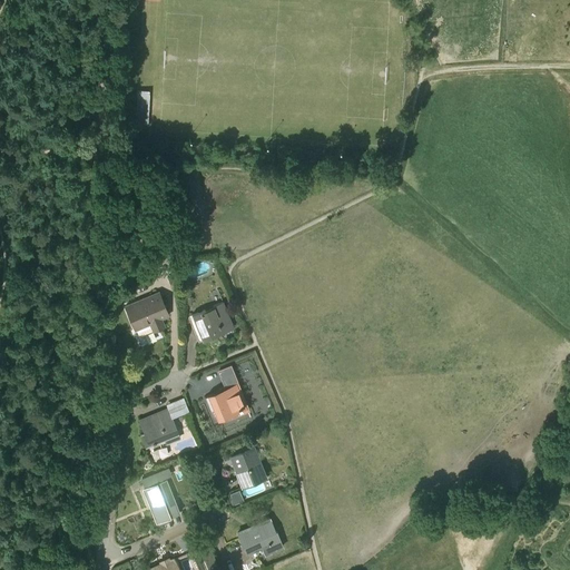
[(137,89),(135,123),(147,124),(149,90),(137,89)]
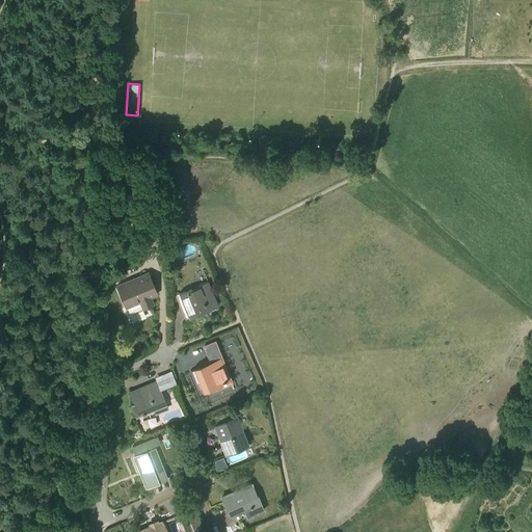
[(156,259),(159,265),(170,260),(168,254),(156,259)]
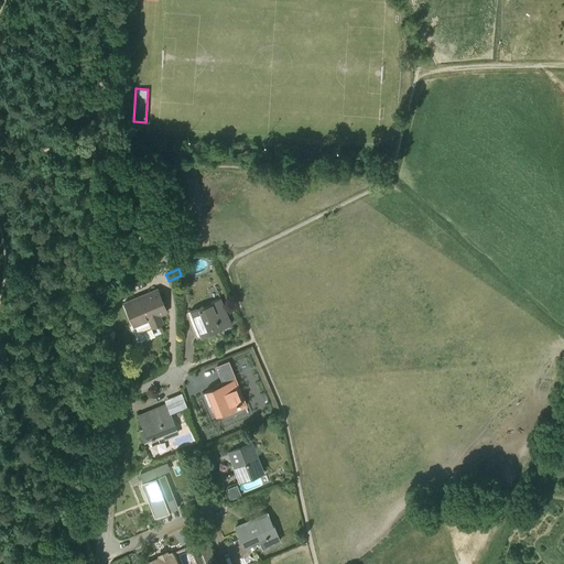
[(123,303),(133,326),(137,334),(162,323),(159,315),(166,312),(156,289),(123,303)]
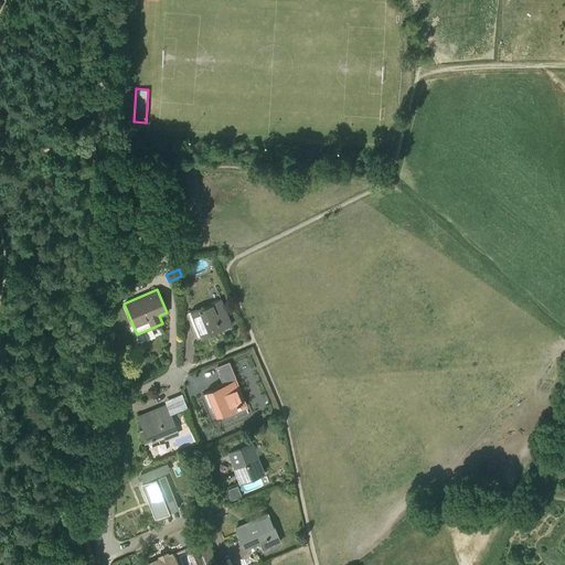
[(221,299),(190,311),(201,338),(232,324),(221,299)]
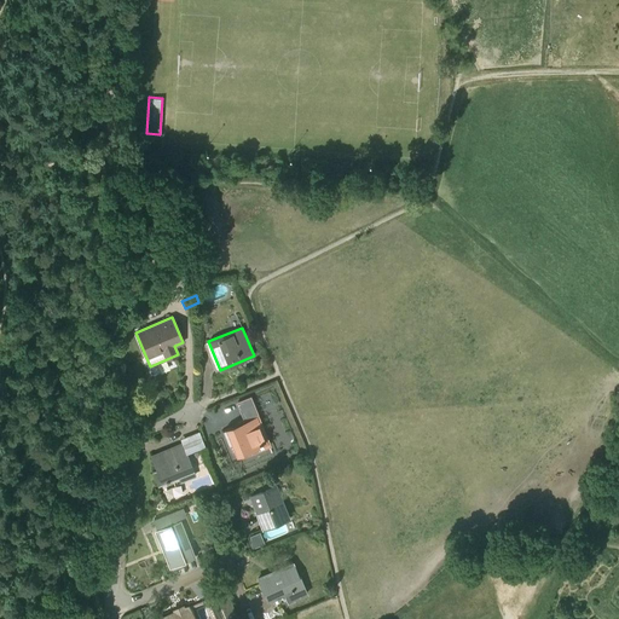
[(236,456),(238,455),(267,443),(256,416),(225,429),(236,456)]
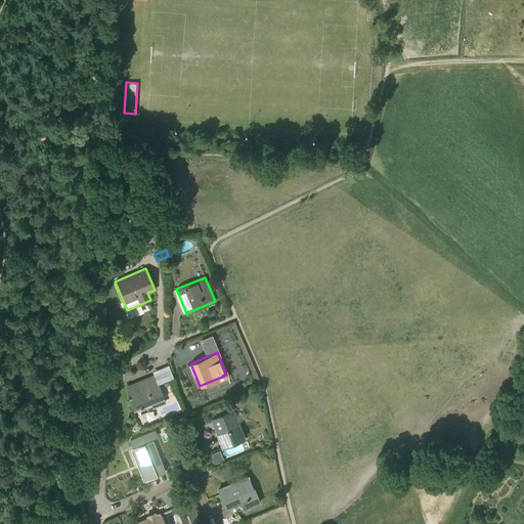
[(154,376),(128,386),(133,398),(129,399),(134,410),(151,403),(154,407),(165,402),(154,376)]
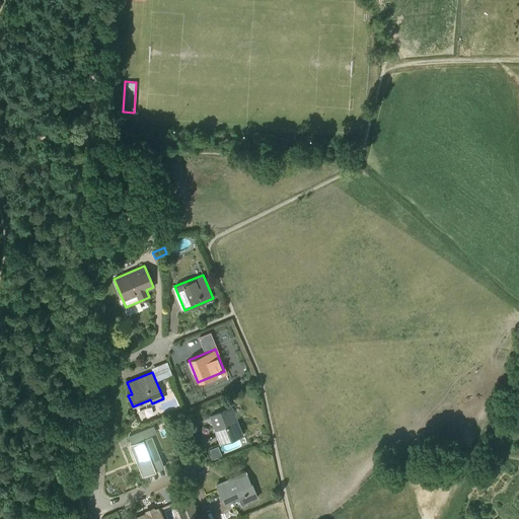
[(221,442),(227,440),(240,434),(230,409),(211,416),(221,442)]
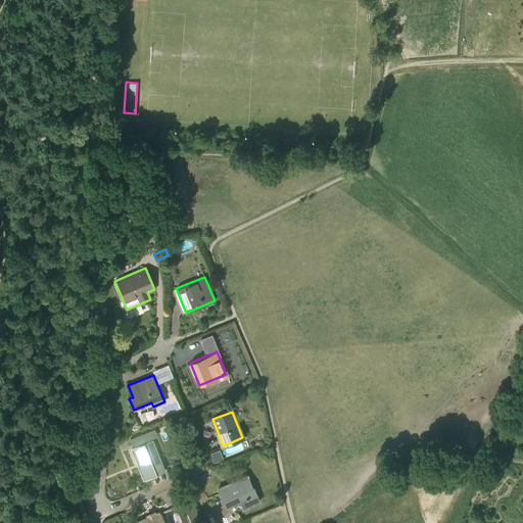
[(152,437),(150,430),(129,438),(132,445),(152,437)]
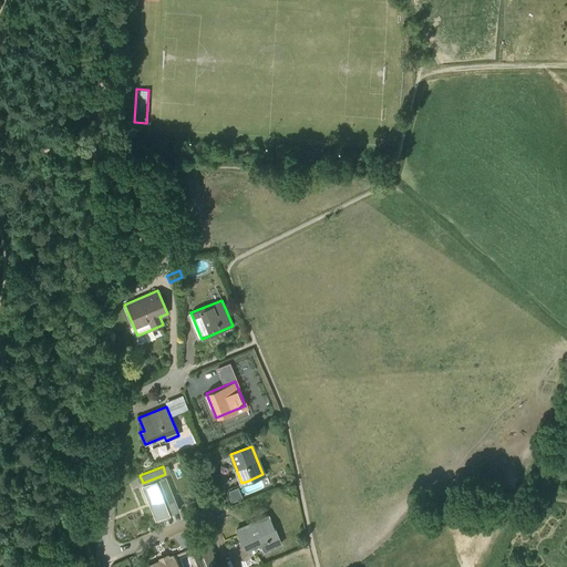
[(155,518),(177,508),(165,477),(143,486),(155,518)]
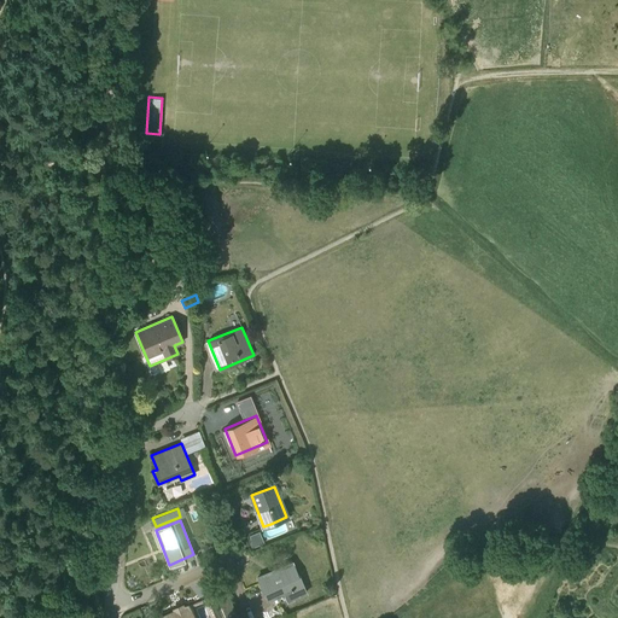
[(258,529),(246,532),(250,544),(262,540),(258,529)]
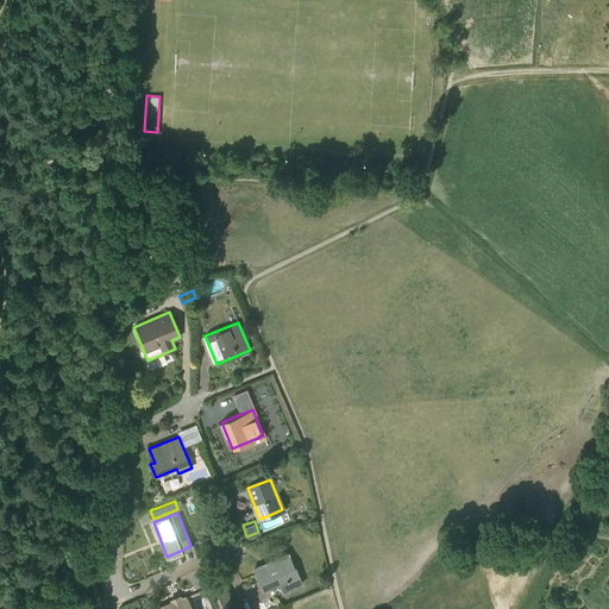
[(275,595),(290,589),(302,584),(294,566),(288,553),(267,562),(268,563),(253,569),(258,582),(259,582),(263,590),(271,588),(275,595)]
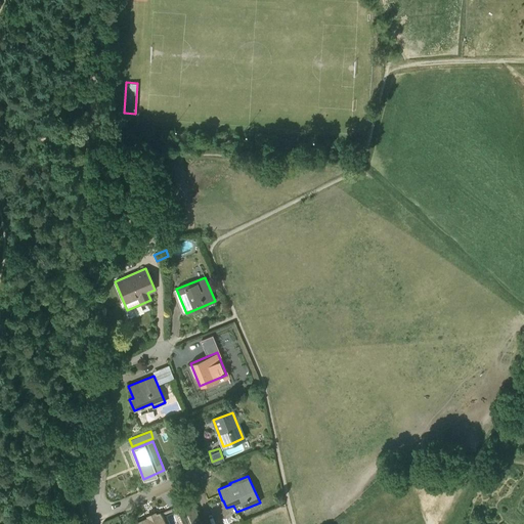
[(176,507),(183,523),(198,518),(190,500),(176,507)]
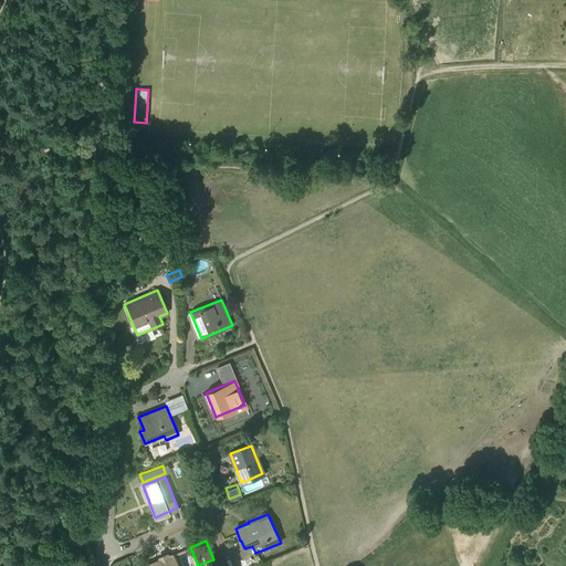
[(146,565),(177,565),(173,554),(146,565)]
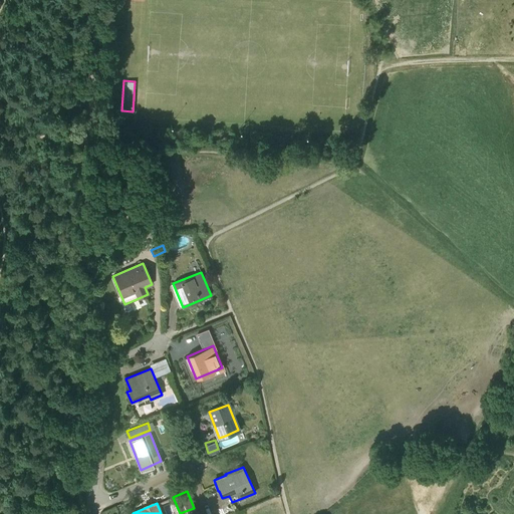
All buildings are outlined.
